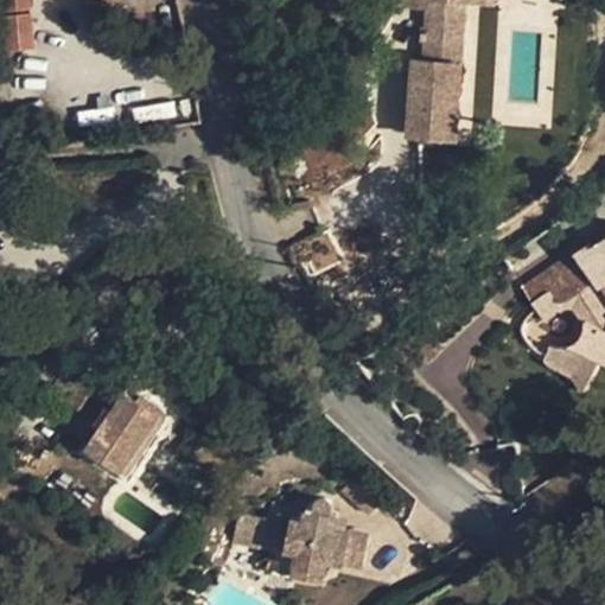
[(0,53),(32,51),(26,0),(0,0),(0,53)]
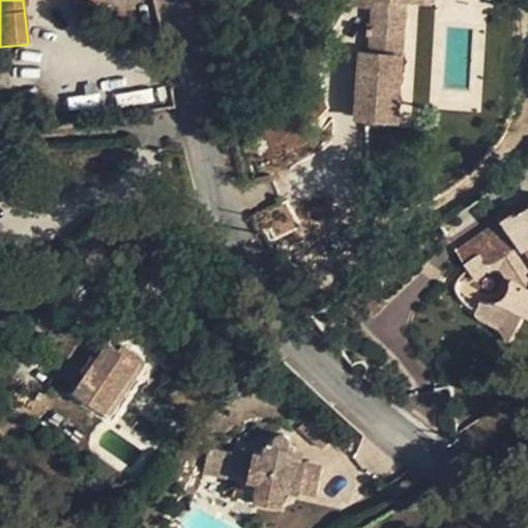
[(357,76),(368,77),(363,118),(394,120),(403,1),(402,0),(364,0),(371,0),(368,54),(358,54),(357,76)]
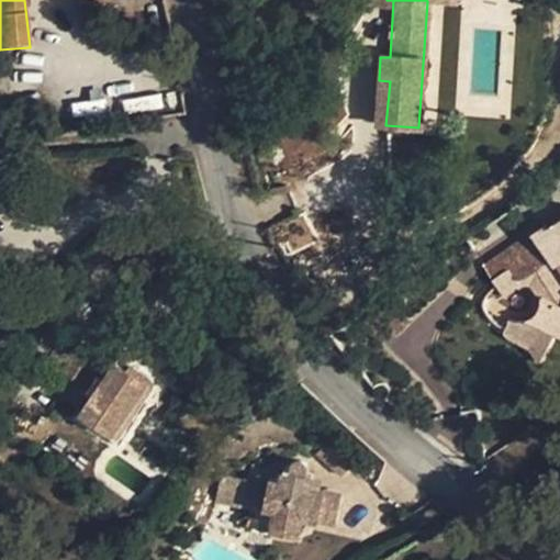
[(379,80),(374,125),(385,125),(390,81),(379,80)]
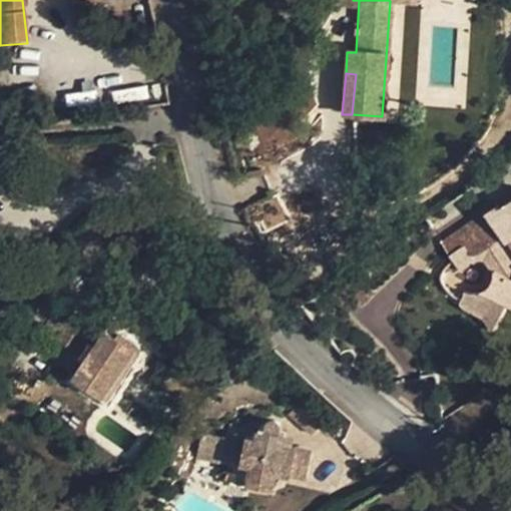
[(510,199),(487,215),(491,222),(483,227),(494,244),(480,253),(469,257),(464,247),(448,258),(458,272),(463,267),(471,263),(475,262),(480,261),(484,262),(487,263),(490,267),(493,274),(493,278),(492,282),(488,288),(484,291),(479,293),(472,294),(464,293),(457,305),(481,319),(492,300),(499,303),(510,309),(510,252),(505,244),(510,239),(510,199)]
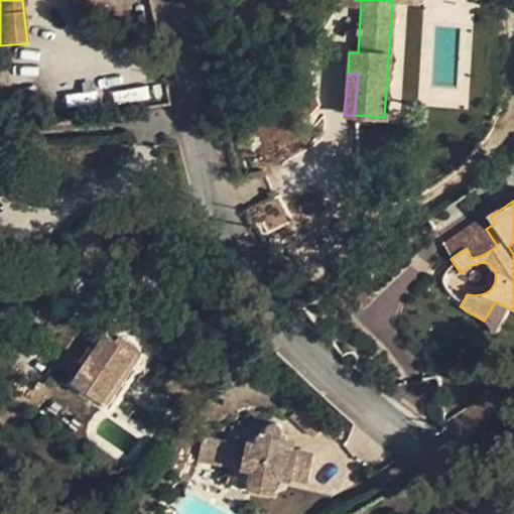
[(481,221),(458,236),(467,249),(472,258),(483,255),(497,246),(486,229),(481,221)]
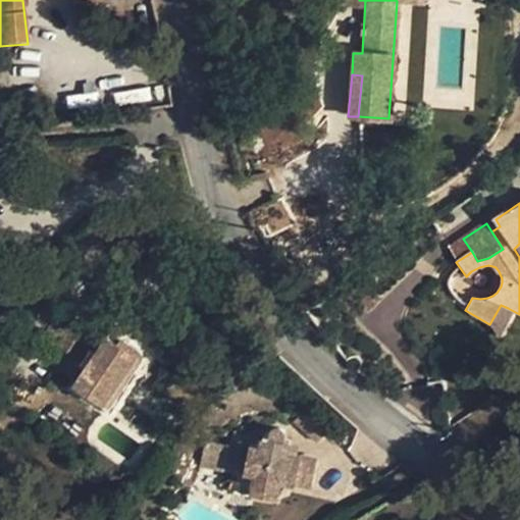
[(501,305),(489,324),(497,328),(508,308),(501,305)]
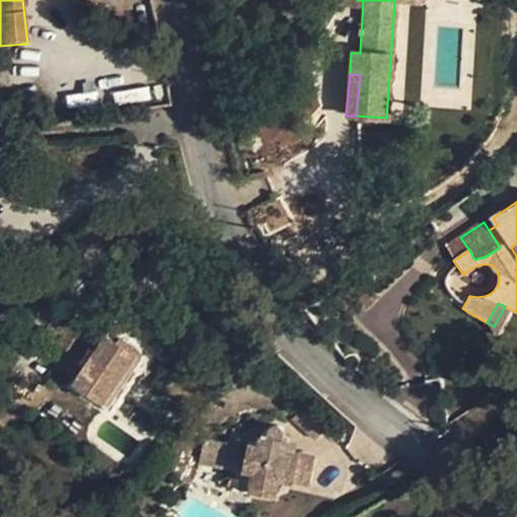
[(75,360),(87,342),(54,317),(42,337),(75,360)]
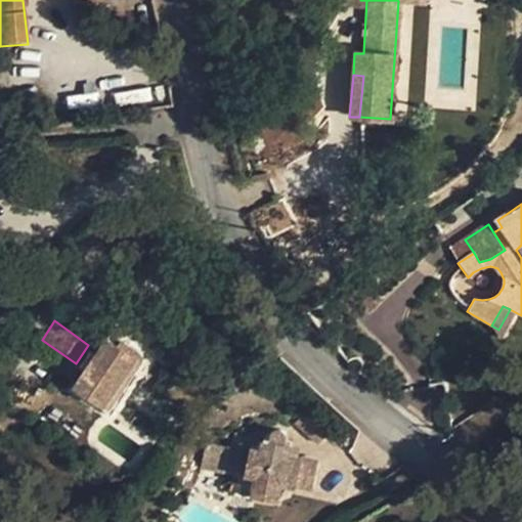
[(105,338),(73,385),(83,392),(80,396),(109,416),(135,377),(133,375),(139,364),(141,361),(142,356),(140,353),(114,335),(110,341),(105,338)]
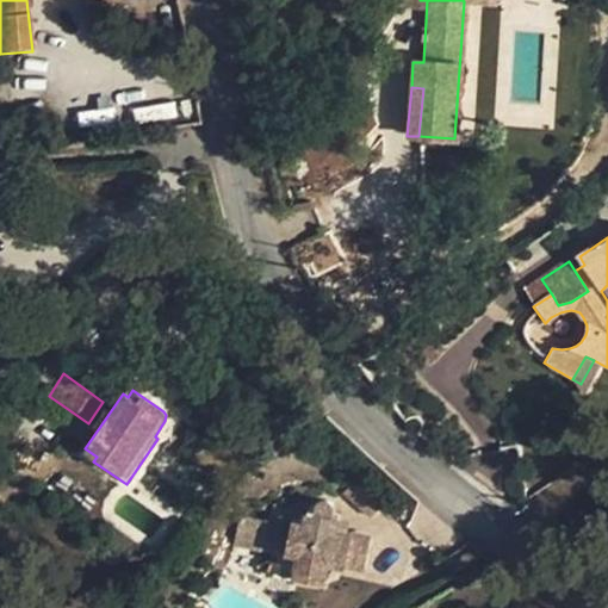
[(340,495),(367,519),(392,497),(365,475),(340,495)]
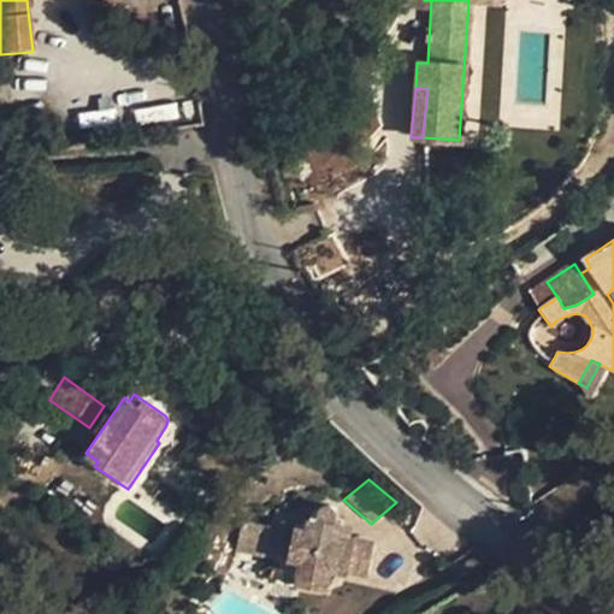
[(293,525),(285,560),(297,562),(295,573),(328,580),(331,568),(365,576),(372,543),(338,535),(341,524),(330,521),(332,512),(330,507),(324,506),(322,507),(318,511),(317,518),(306,515),(302,527),(293,525)]
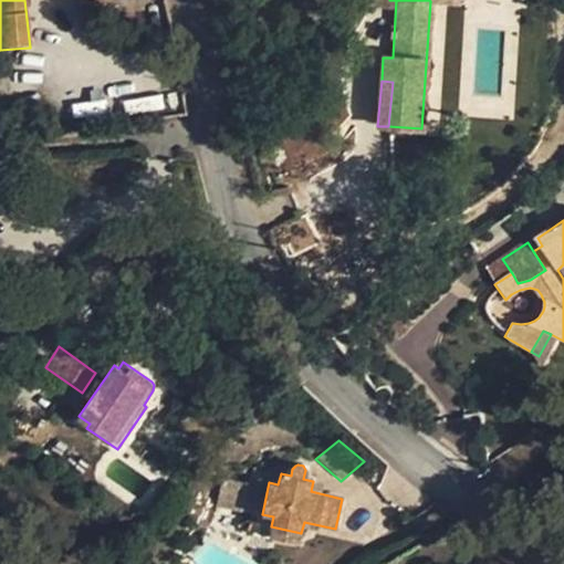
[(220,480),(215,507),(240,512),(247,486),(220,480)]
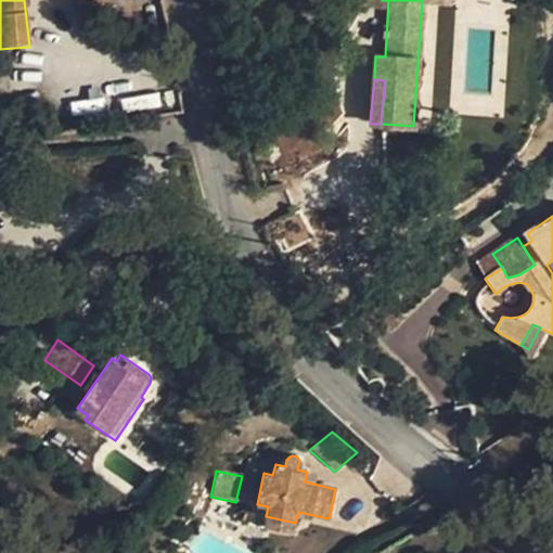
[(245,501),(257,504),(264,473),(253,471),(245,501)]
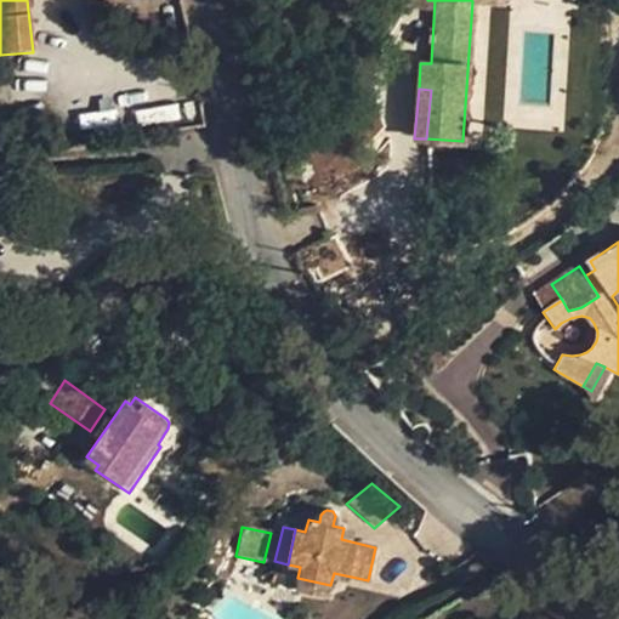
[(328,598),(330,585),(297,578),(295,590),(328,598)]
